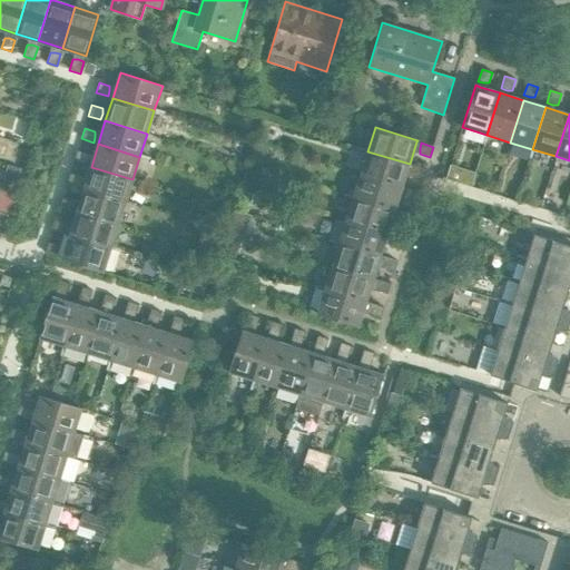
[(88,159),(88,155),(77,151),(75,161),(86,165),(88,159)]
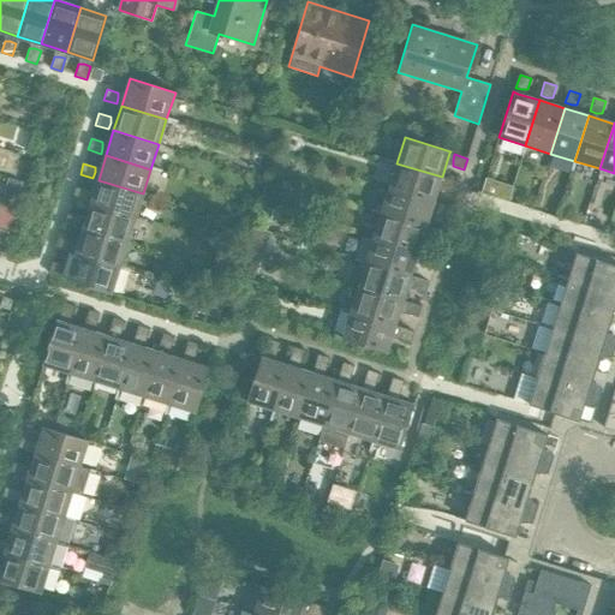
[(434,202),(442,177),(396,163),(389,187),(434,202)]
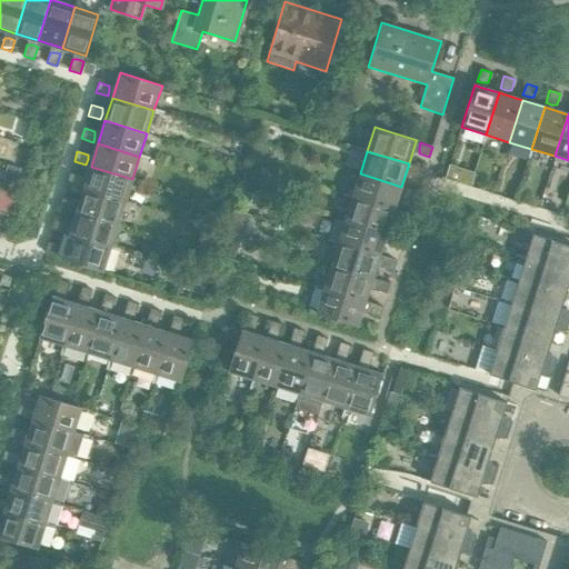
[(422,179),(425,172),(426,169),(413,166),(411,171),(411,176),(422,179)]
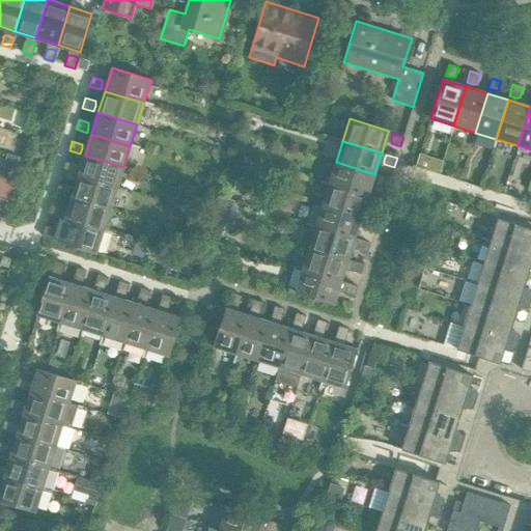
[(116,189),(123,167),(85,156),(78,176),(116,189)]
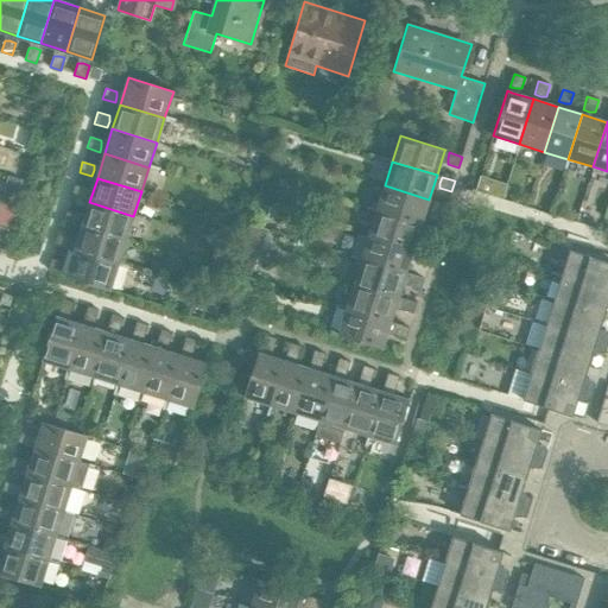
[(86,195),(87,189),(75,185),(71,196),(84,201),(86,195)]
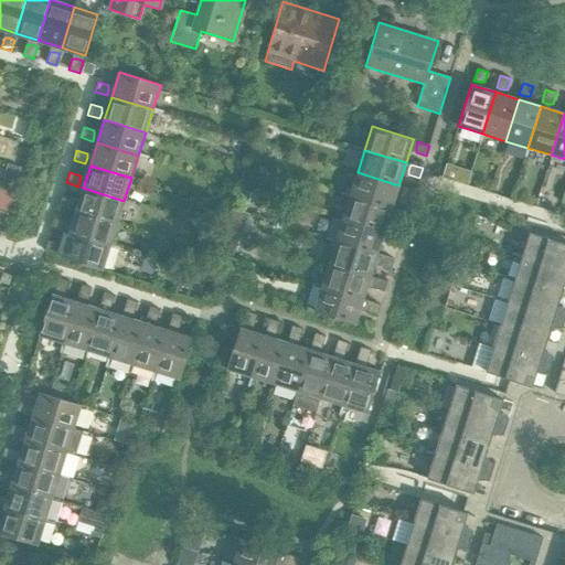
[(392,209),(398,185),(358,172),(350,195),(392,209)]
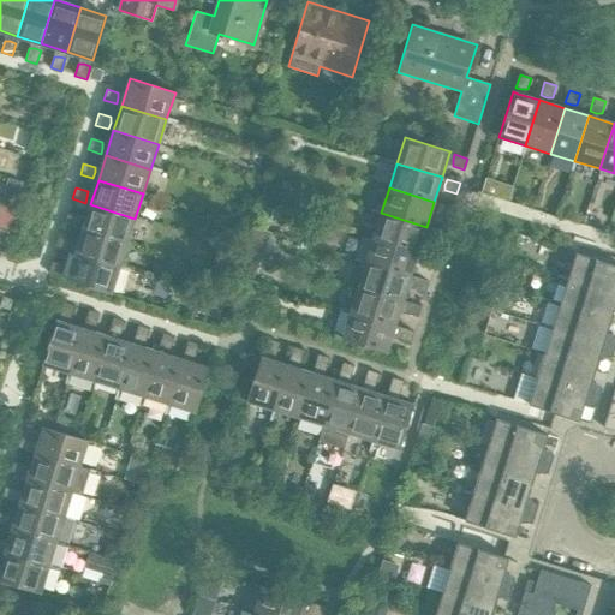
[(448,219),(452,208),(440,203),(437,209),(437,215),(448,219)]
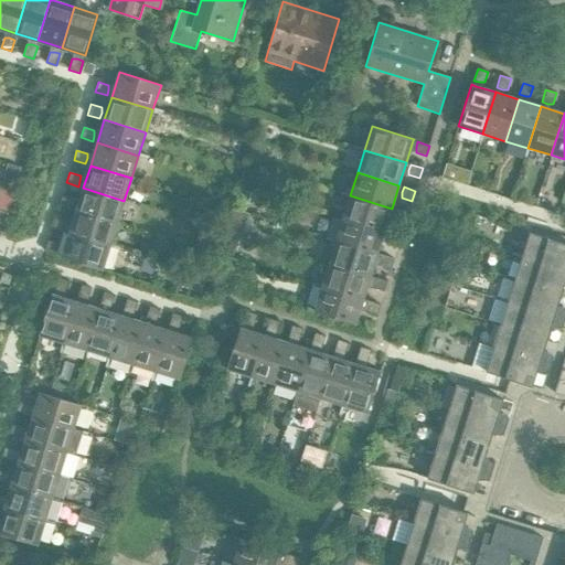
[(117,223),(124,201),(83,188),(76,211),(117,223)]
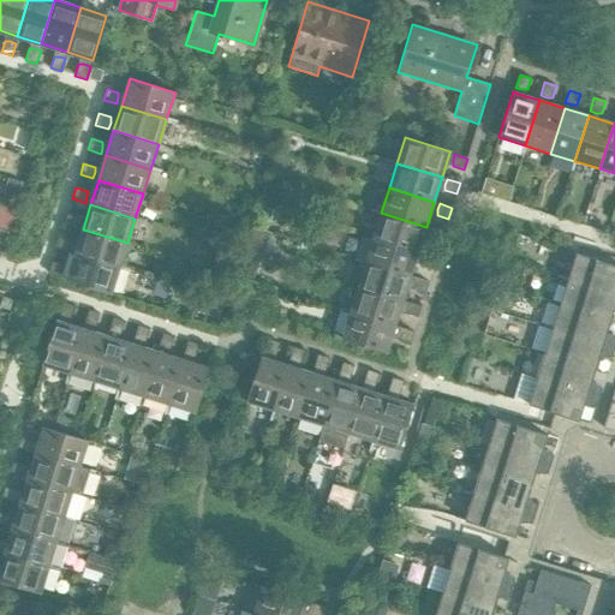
[(79,221),(79,216),(69,213),(65,224),(77,227),(79,221)]
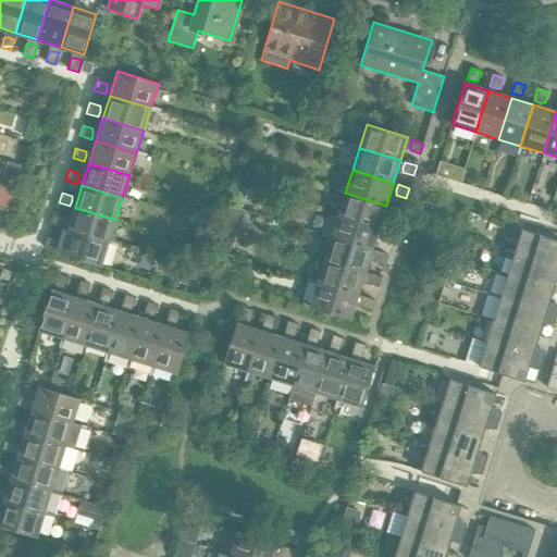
[(380,227),(386,206),(345,193),(338,215),(380,227)]
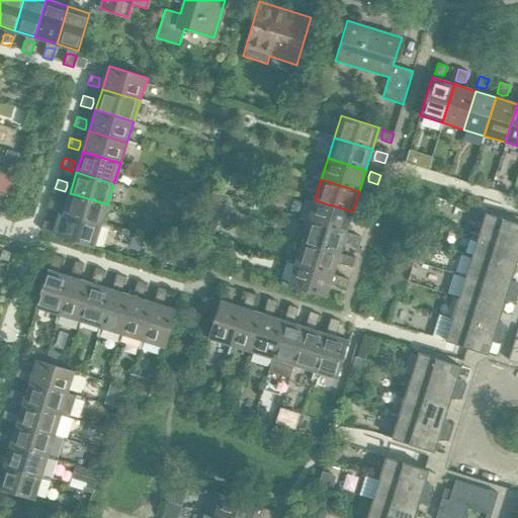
[(371,205),(374,195),(363,192),(361,197),(361,202),(371,205)]
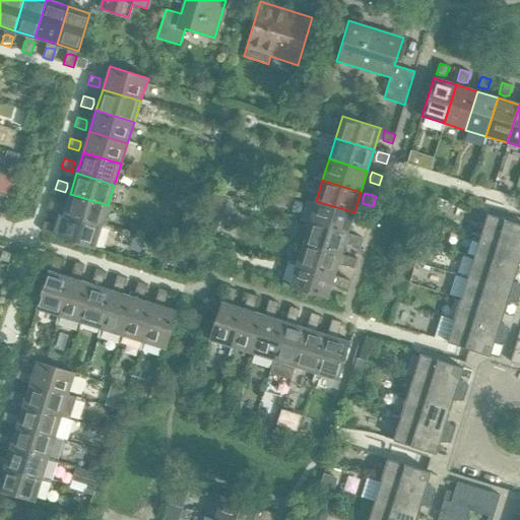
[(101,226),(108,205),(70,194),(63,214),(101,226)]
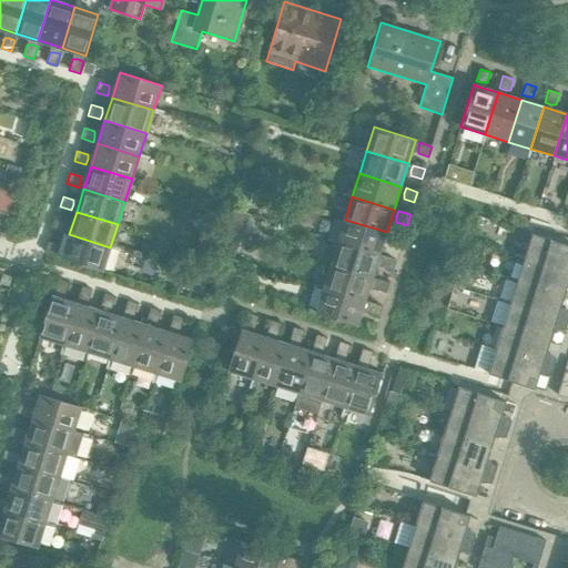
[(67,227),(67,222),(56,219),(52,230),(64,233),(67,227)]
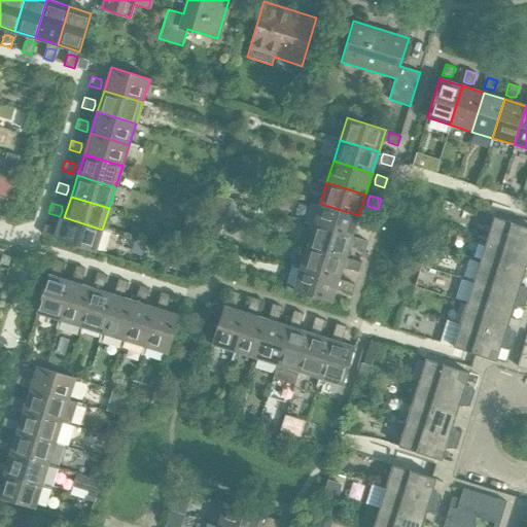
[(352,237),(359,215),(320,204),(313,224),(352,237)]
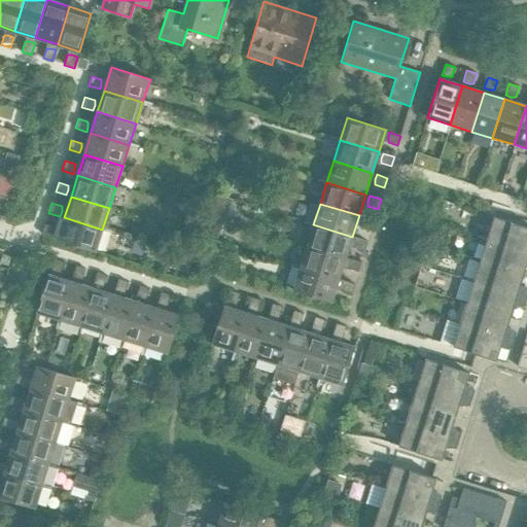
[(95,251),(102,230),(64,217),(58,240),(95,251)]
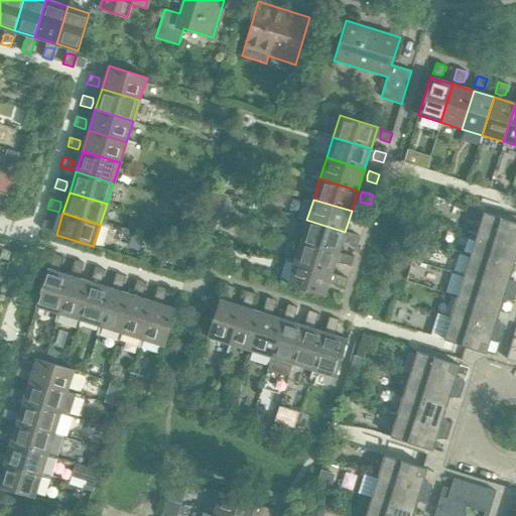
[(364,225),(366,216),(356,213),(354,218),(354,222),(364,225)]
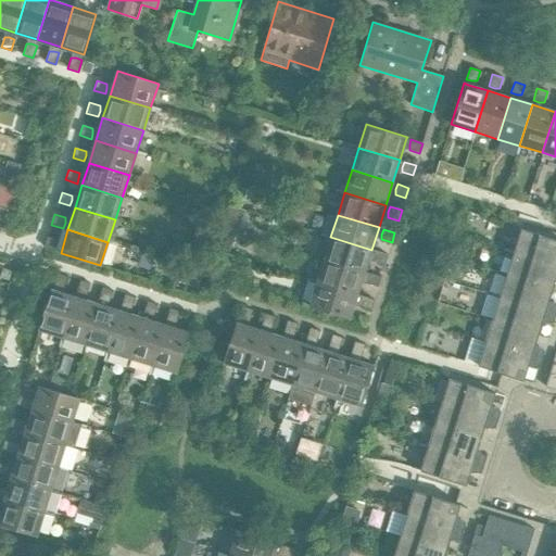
[(555,239),(521,229),(478,366),(535,383),(555,390),(555,239)]
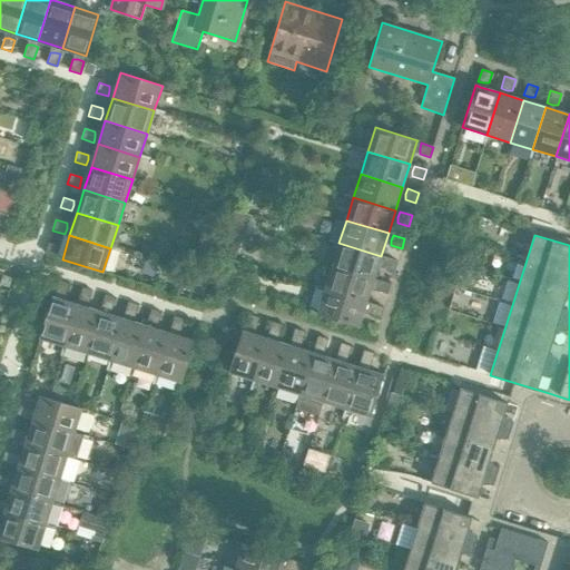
[(59,252),(59,246),(49,243),(46,253),(58,257),(59,252)]
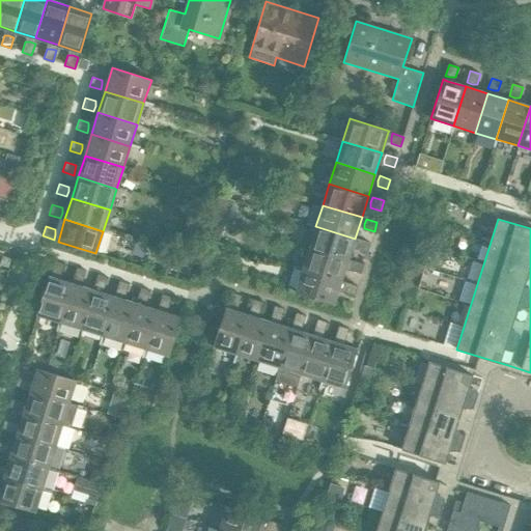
[(348,259),(355,239),(315,226),(309,248),(348,259)]
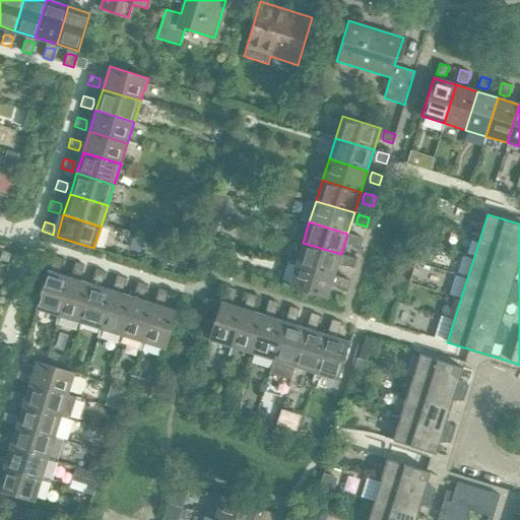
[(360,248),(363,239),(351,235),(350,240),(350,245),(360,248)]
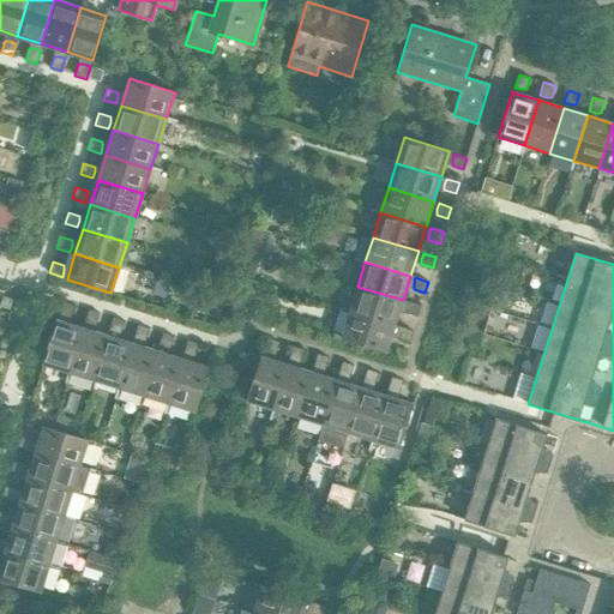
[(395,325),(403,300),(357,287),(350,311),(395,325)]
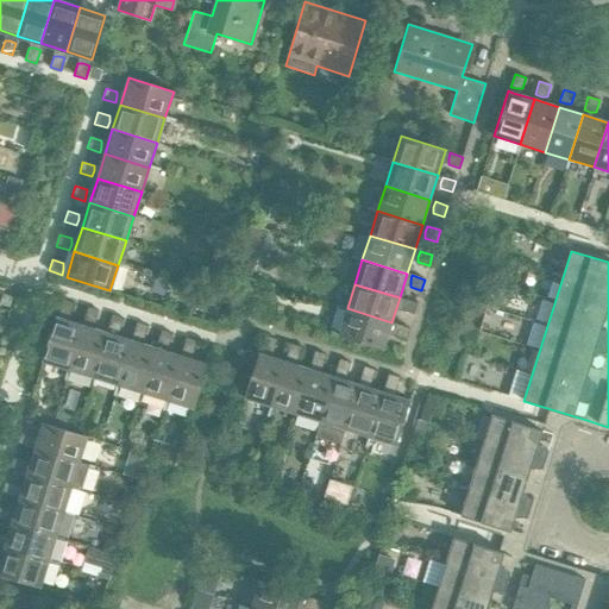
[(70,314),(74,303),(63,300),(58,313),(66,314),(70,314)]
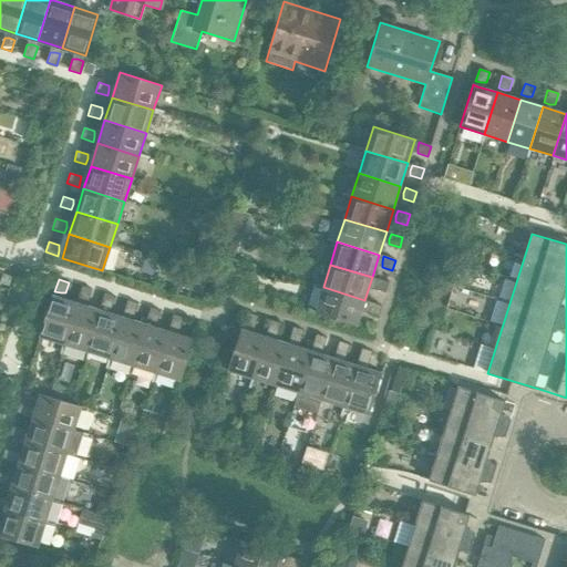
[(385,294),(389,282),(377,279),(374,285),(374,289),(385,294)]
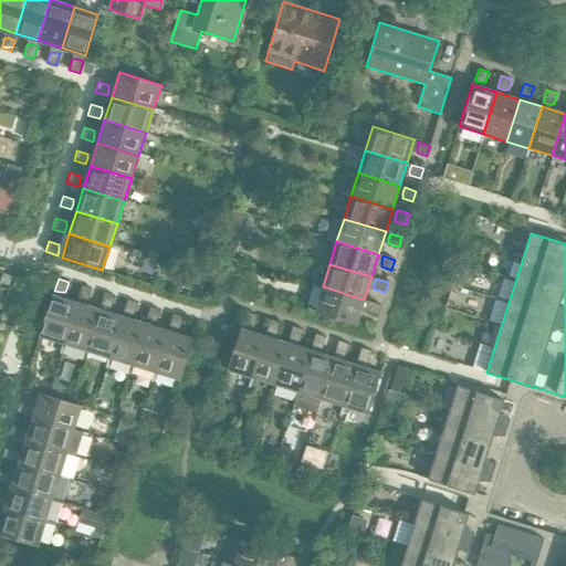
[(88,300),(92,289),(82,285),(77,297),(83,300),(88,300)]
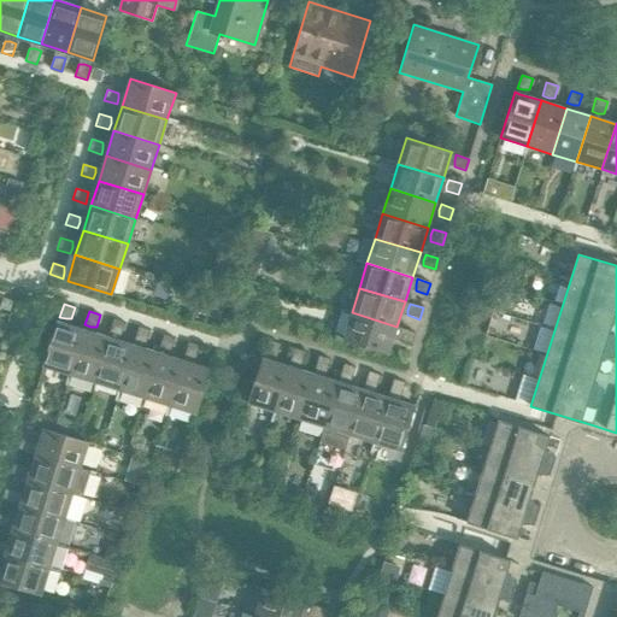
[(388,354),(397,327),(352,312),(344,340),(388,354)]
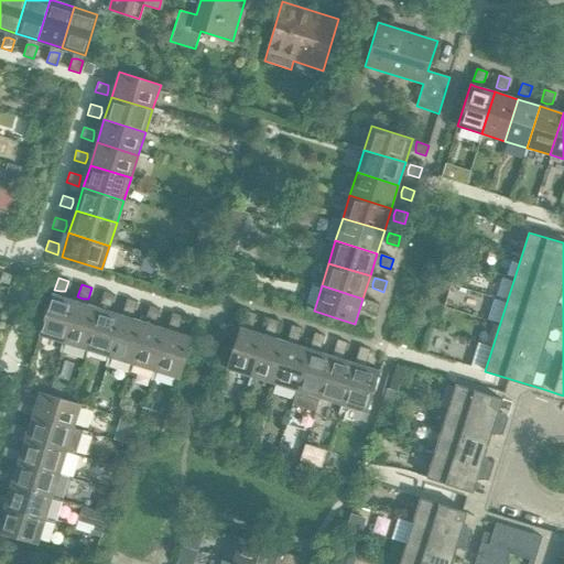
[(110,305),(114,295),(104,292),(100,303),(106,305),(110,305)]
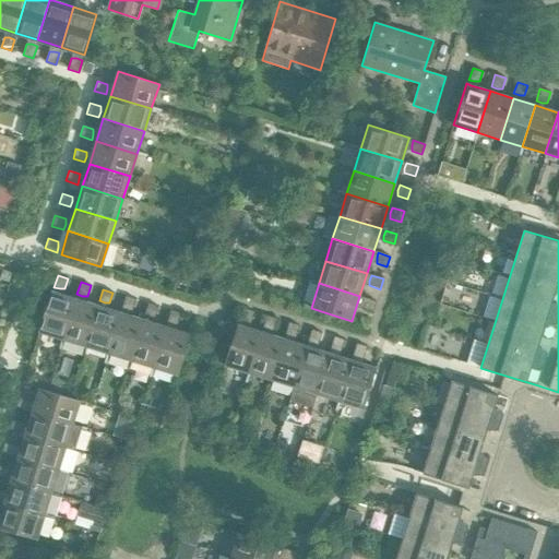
[(62,340),(75,298),(52,292),(39,332),(62,340)]
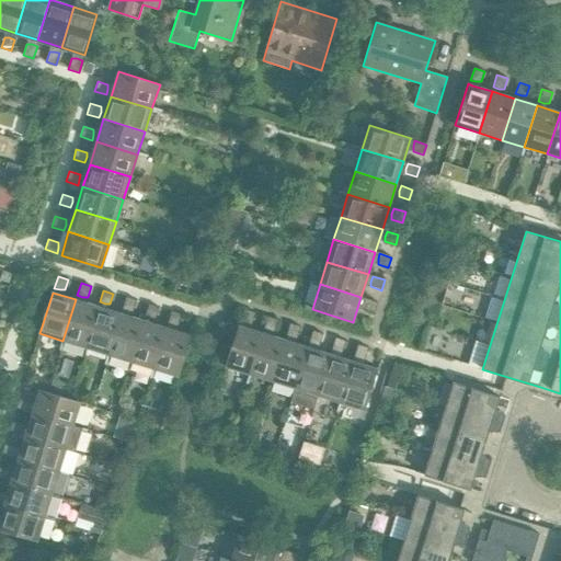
[(133,311),(136,300),(126,297),(122,309),(127,310),(133,311)]
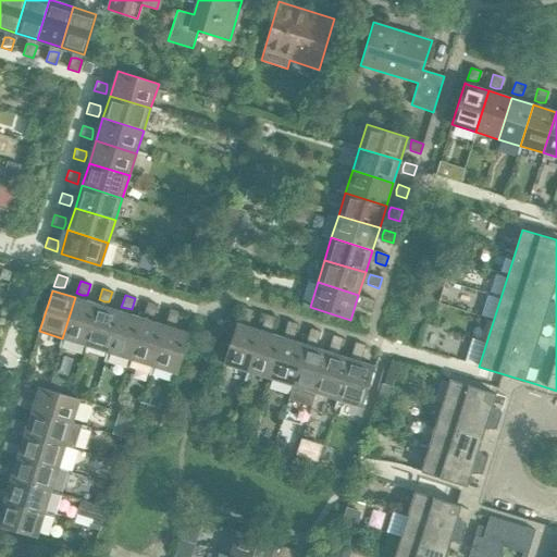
[(371,310),(374,300),(362,296),(361,301),(361,307),(371,310)]
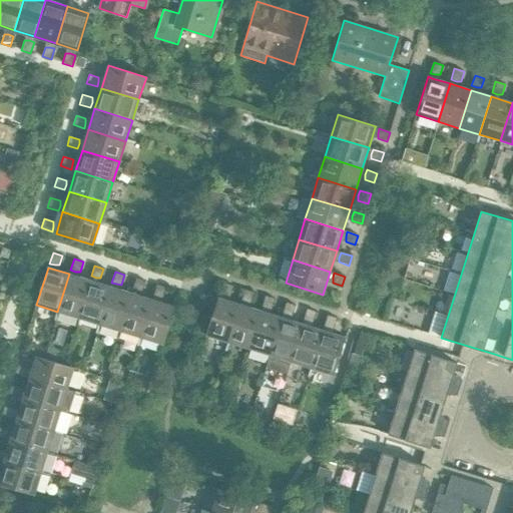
[(78,318),(90,281),(69,274),(57,312),(78,318)]
